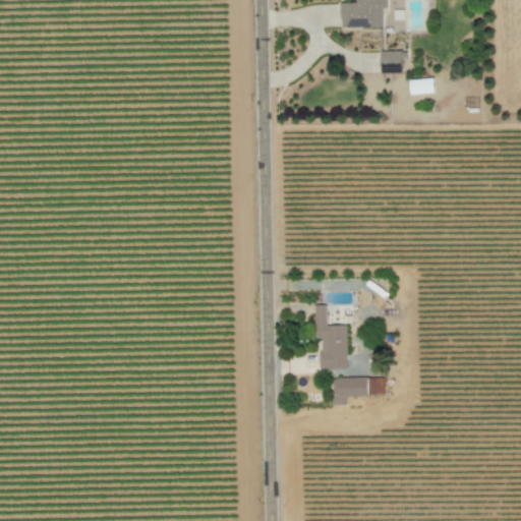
[(383,26),(383,8),(387,8),(386,0),(353,0),(354,2),(340,3),(340,27),(383,26)]
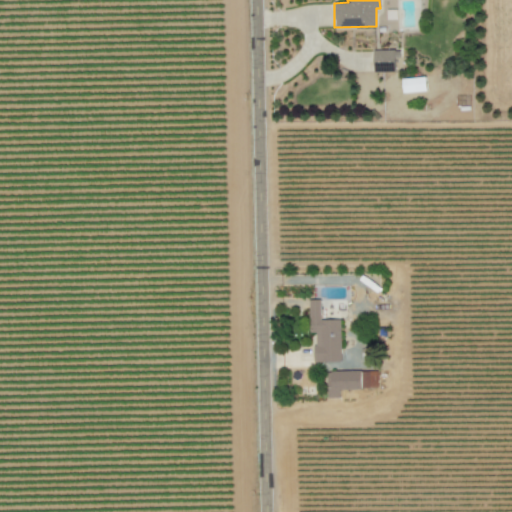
[(373,51),(374,72),(397,71),(396,50),(373,51)]
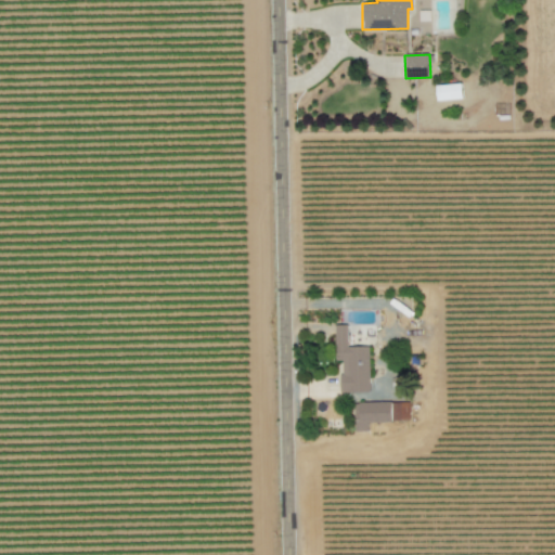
[(438,101),(463,99),(462,84),(437,86),(438,101)]
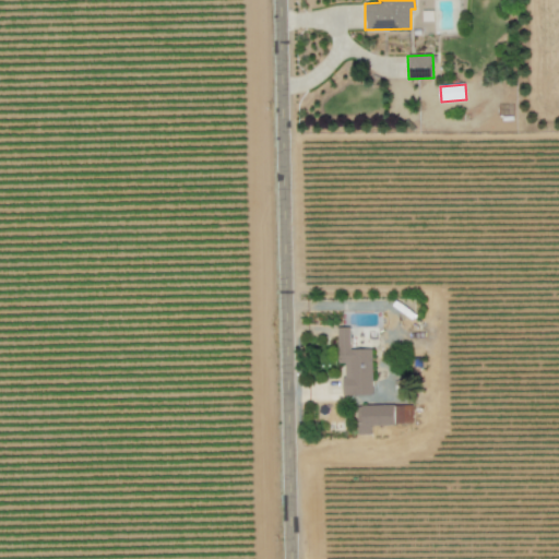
[(349,348),(349,328),(336,328),(336,365),(342,365),(343,395),(371,395),(371,348),(349,348)]
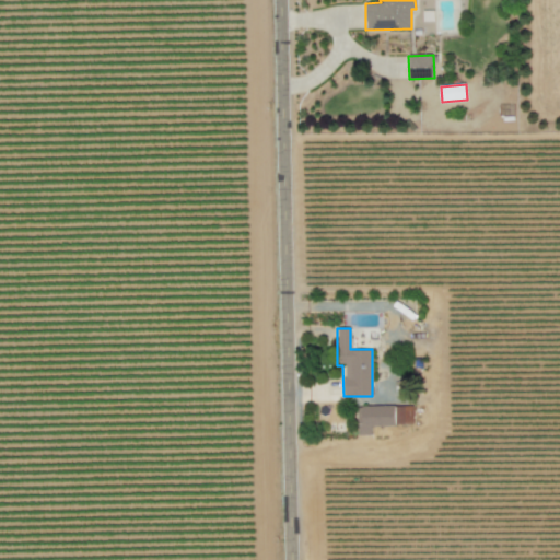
[(358,435),(372,434),(372,426),(413,424),(412,405),(357,407),(358,435)]
